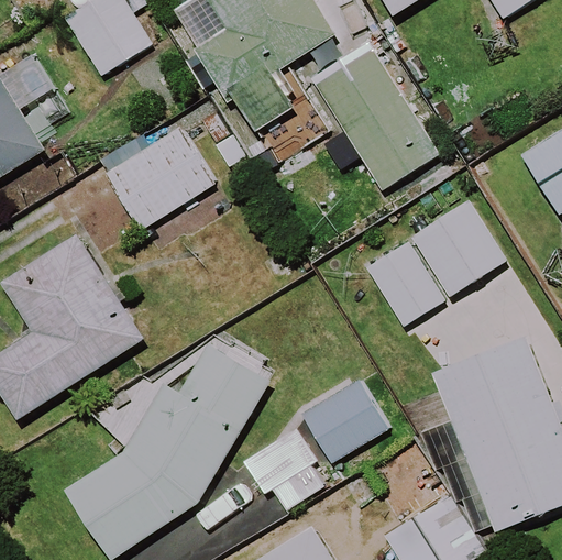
[(155,48),(131,0),(98,0),(68,14),(98,76),(155,48)]
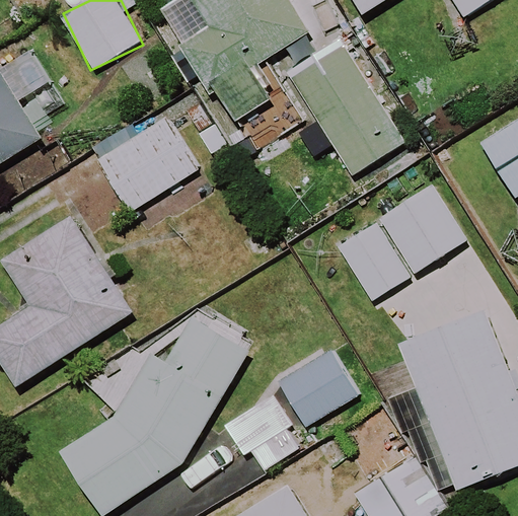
[(304,34),(282,0),(190,0),(208,27),(180,46),(230,124),(269,99),(249,69),(304,34)]
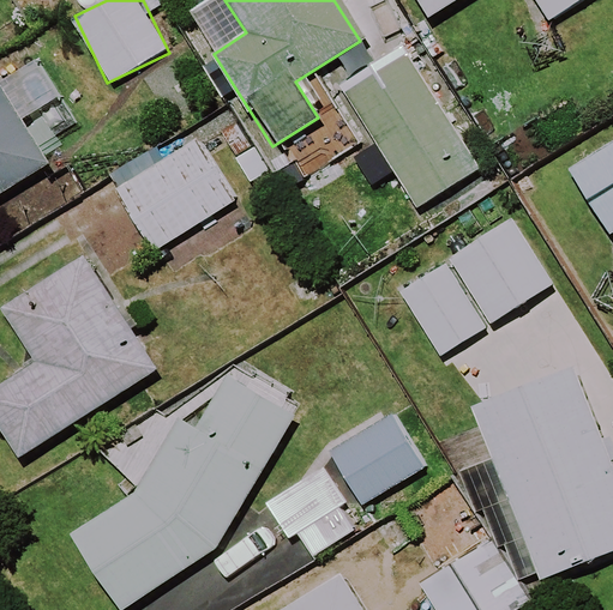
[(410,0),(422,19),(456,0),(410,0)]
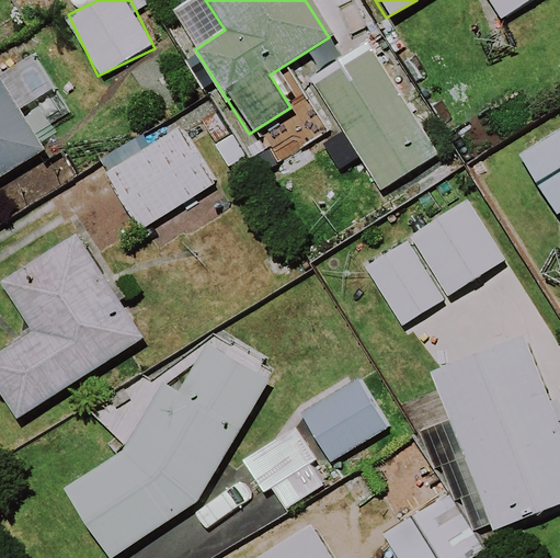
[(488,0),(501,20),(530,0),(488,0)]
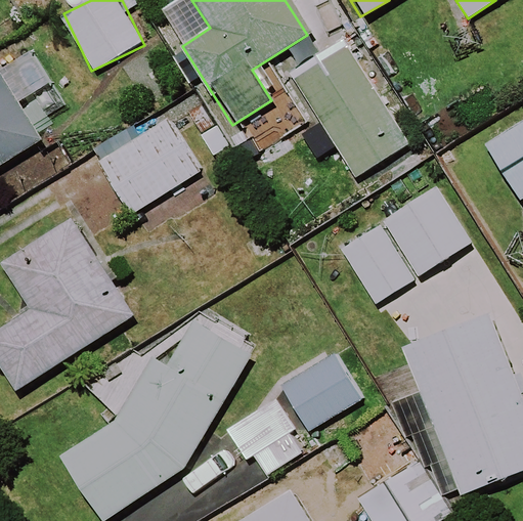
[(407,144),(346,43),(292,76),(353,177),(407,144)]
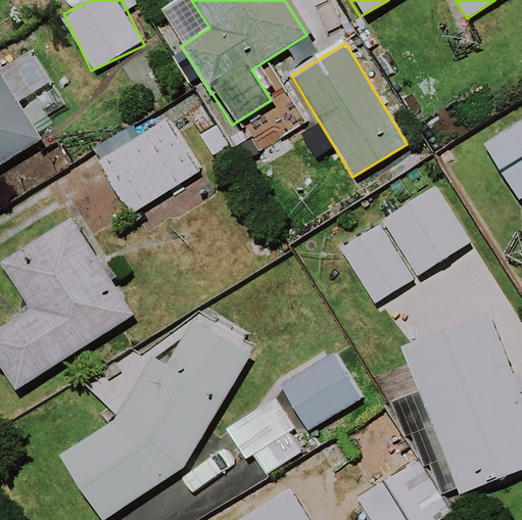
[(0,154),(3,153),(7,160),(42,139),(0,71),(0,154)]
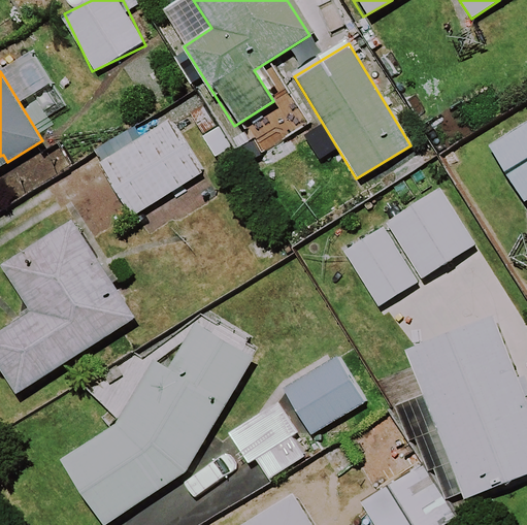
[(205,170),(173,119),(97,165),(129,218),(205,170)]
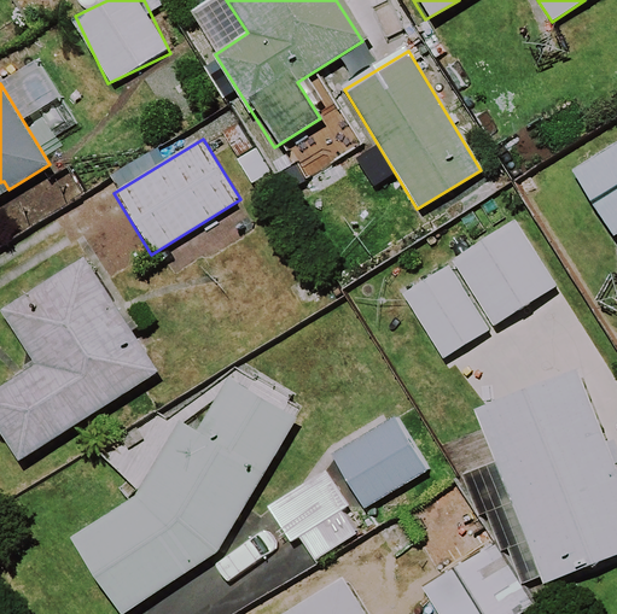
[(616,142),(568,171),(607,239),(616,233),(616,142)]
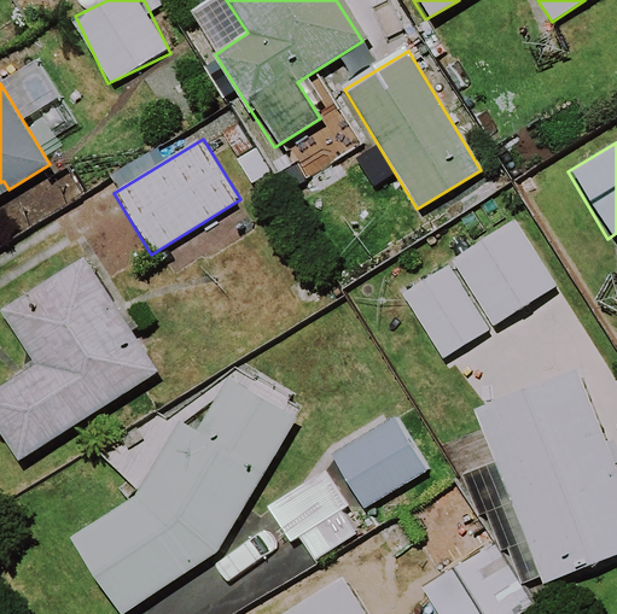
[(453,261),(493,325),(554,286),(513,222),(453,261)]
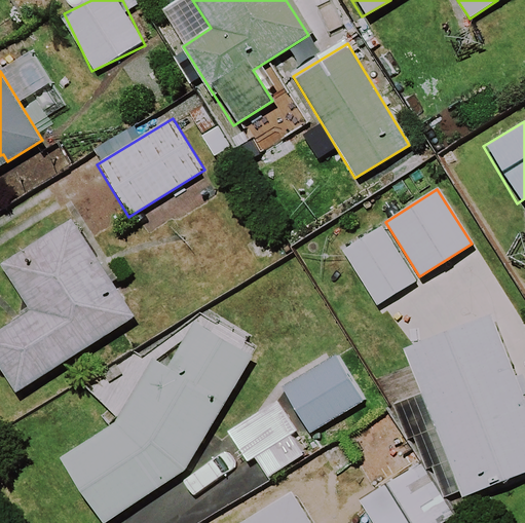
[(134,318),(71,220),(0,265),(0,268),(29,313),(0,332),(0,372),(13,394),(134,318)]
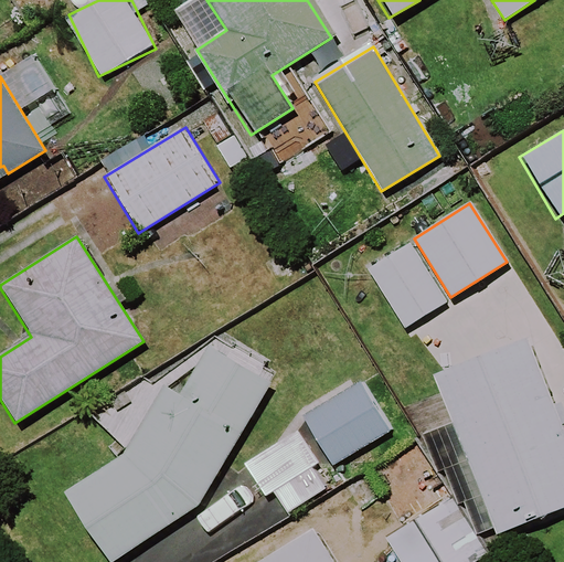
[(450,297),(414,239),(364,269),(402,328),(450,297)]
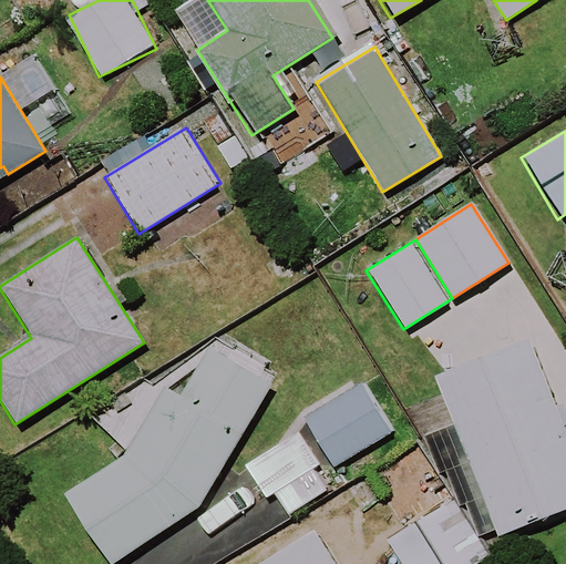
[(83,464),(90,475),(67,491),(113,563),(206,503),(274,383),(259,375),(269,358),(236,338),(225,356),(209,347),(179,397),(166,388),(150,410),(136,400),(107,436),(114,443),(83,464)]
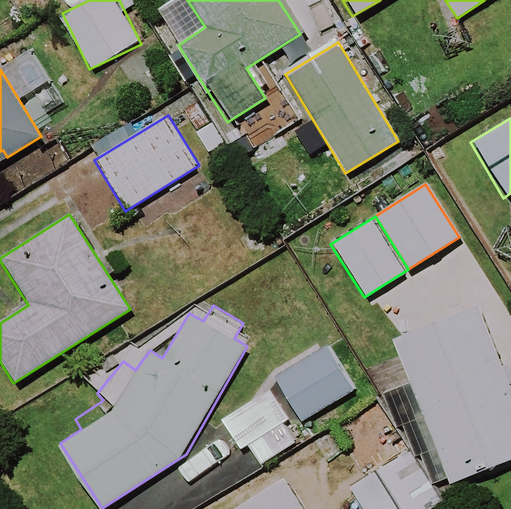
[(510,393),(476,307),(393,341),(450,483),(510,458),(510,393)]
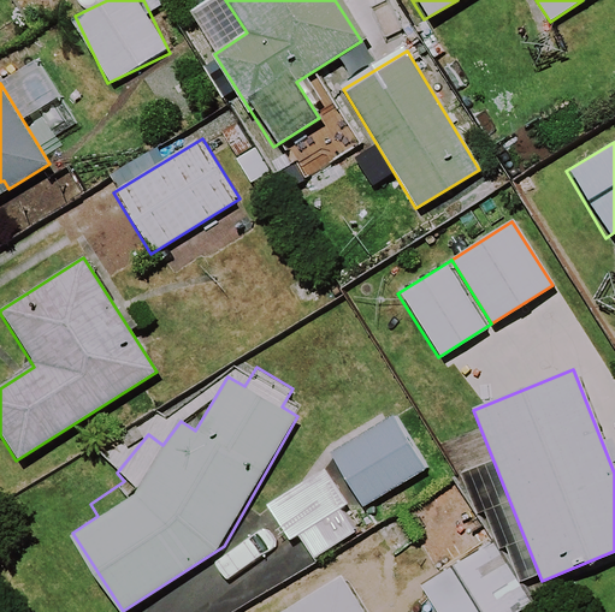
[(430,464),(397,411),(331,453),(364,505),(430,464)]
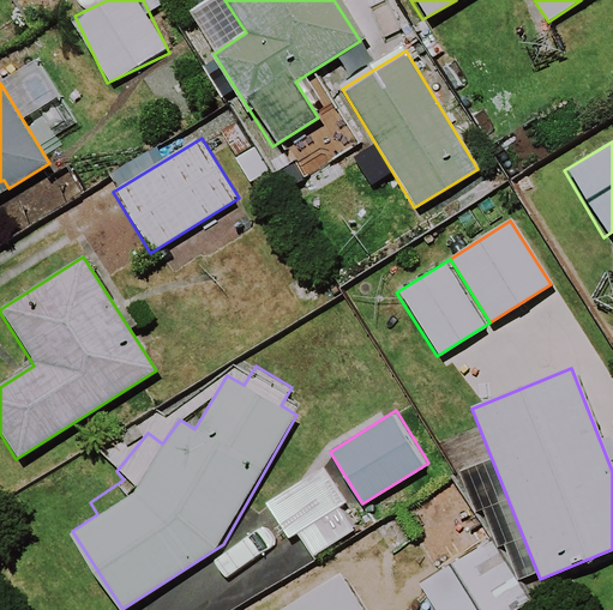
[(314,557),(358,527),(341,503),(346,500),(322,465),(265,505),(290,539),(298,533),(314,557)]
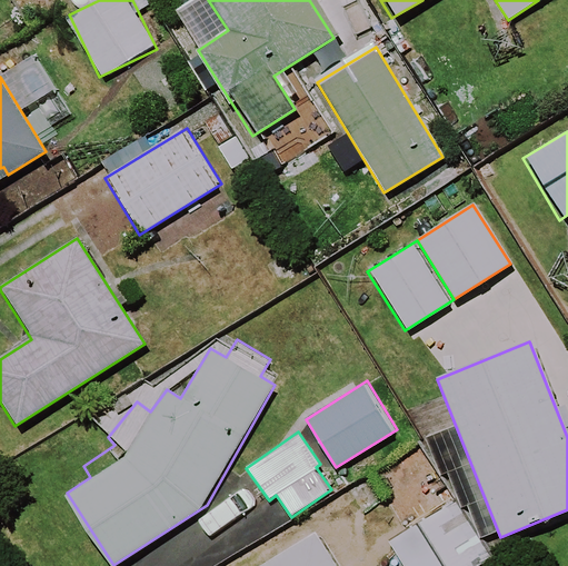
[(479,565),(489,560),(456,499),(386,538),(400,565),(479,565)]
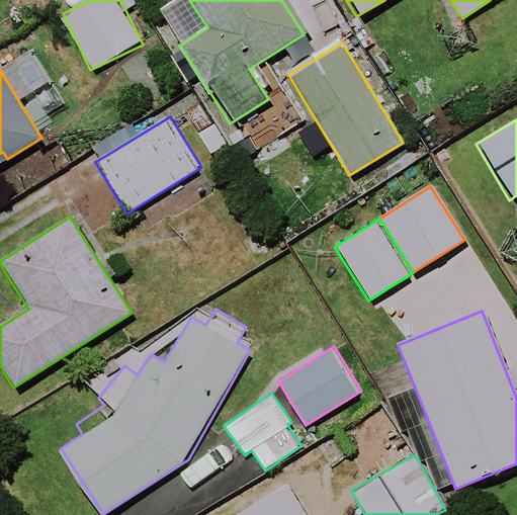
[(304,514),(286,486),(237,514),(304,514)]
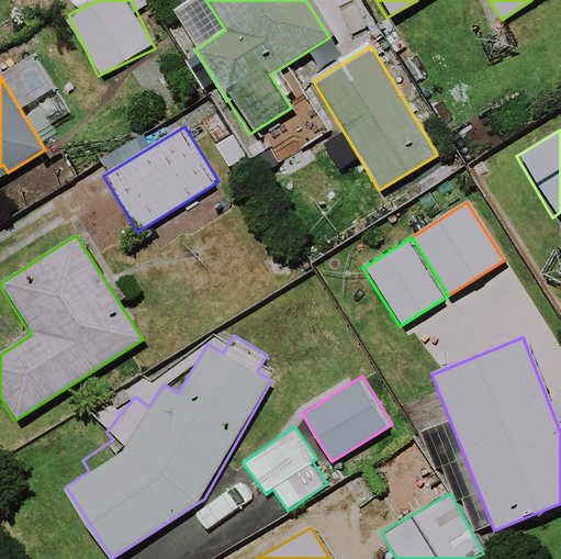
All buildings are outlined.
